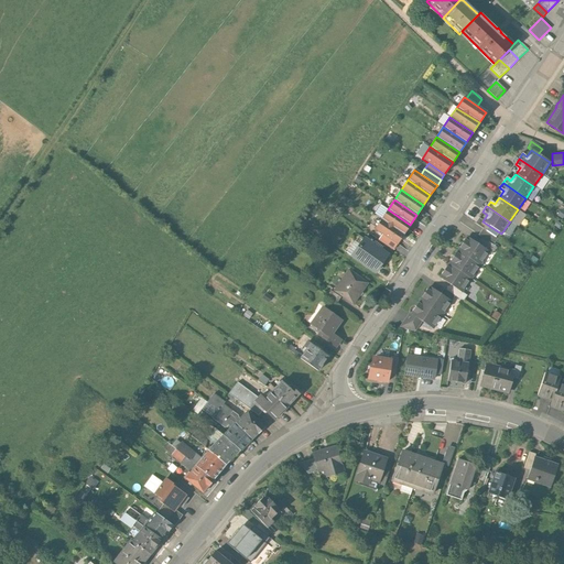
[(410,225),(388,209),(381,219),(403,235),(410,225)]
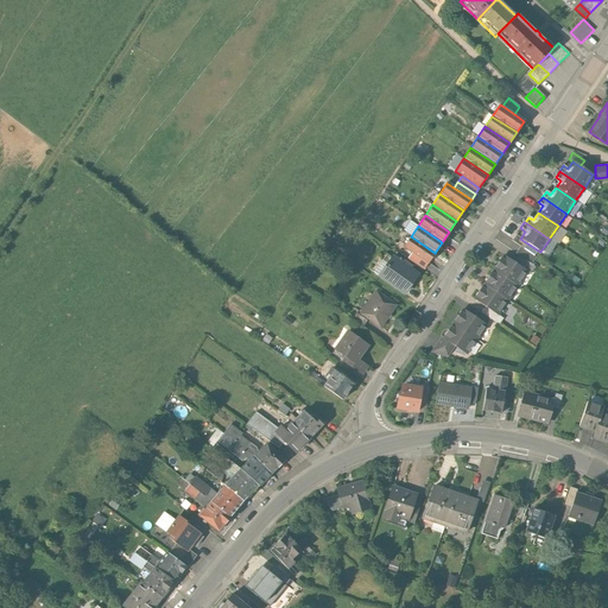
[(520,239),(515,235),(512,241),(520,247),(524,249),(527,244),(520,239)]
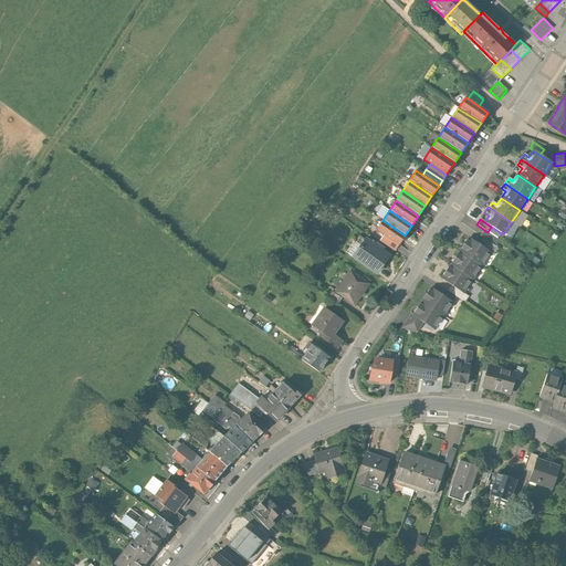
[(405,236),(383,220),(376,230),(384,236),(398,245),(405,236)]
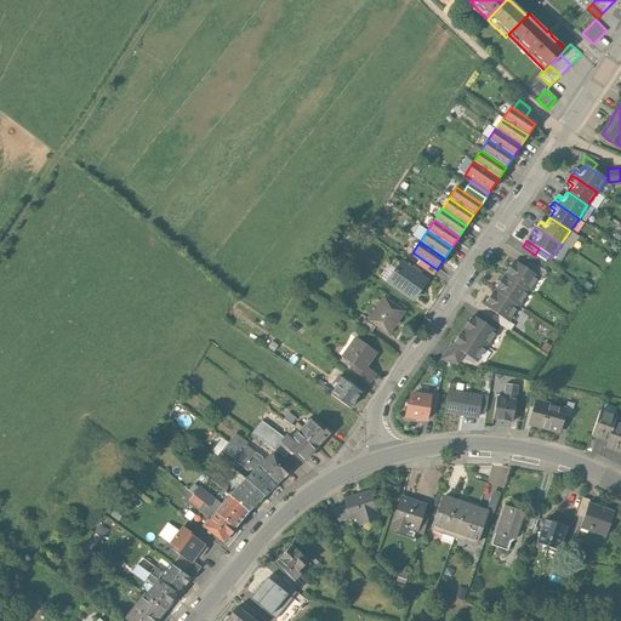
[(535,255),(531,252),(527,260),(530,262),(542,271),(547,263),(535,255)]
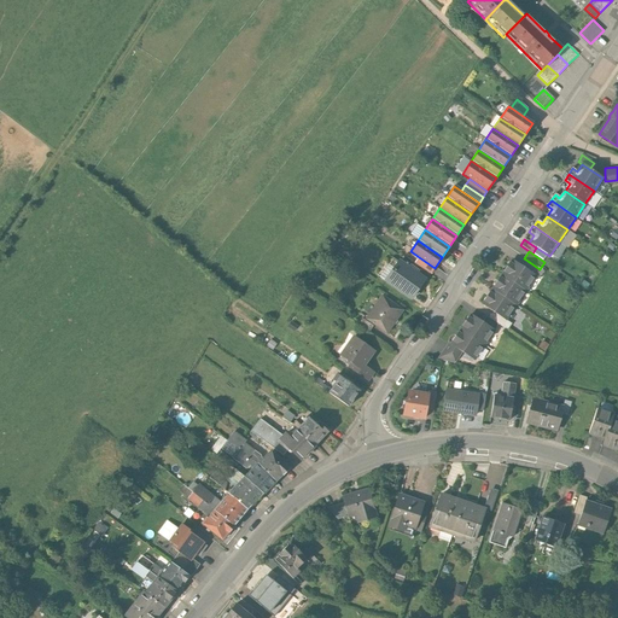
[(435,268),(419,257),(414,263),(431,274),(435,268)]
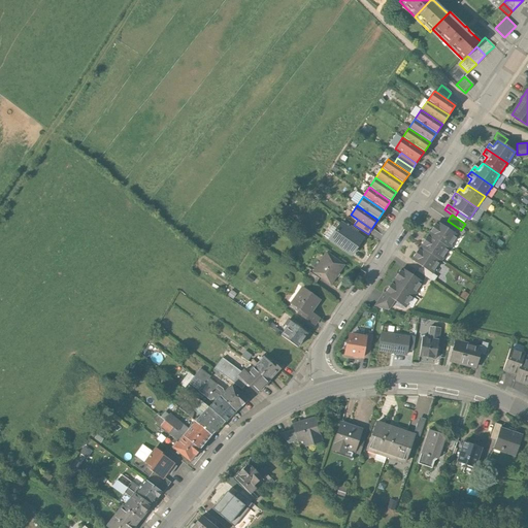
[(362,238),(339,223),(328,240),(350,256),(362,238)]
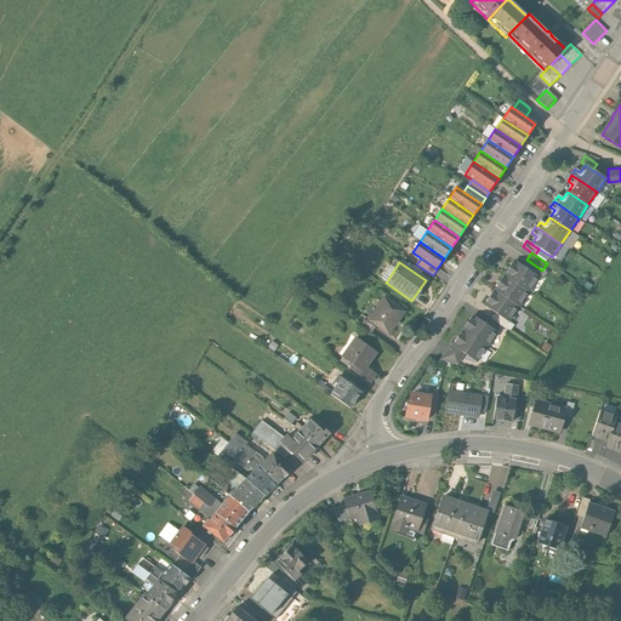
[(525,269),(514,262),(505,277),(528,292),(537,278),(525,269)]
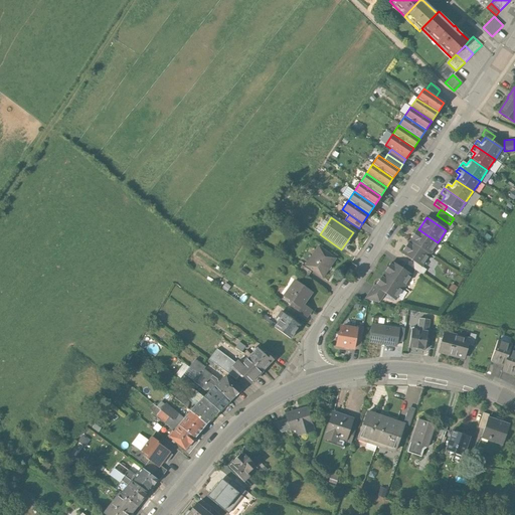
[(450,224),(440,217),(436,223),(446,230),(449,232),(453,226),(450,224)]
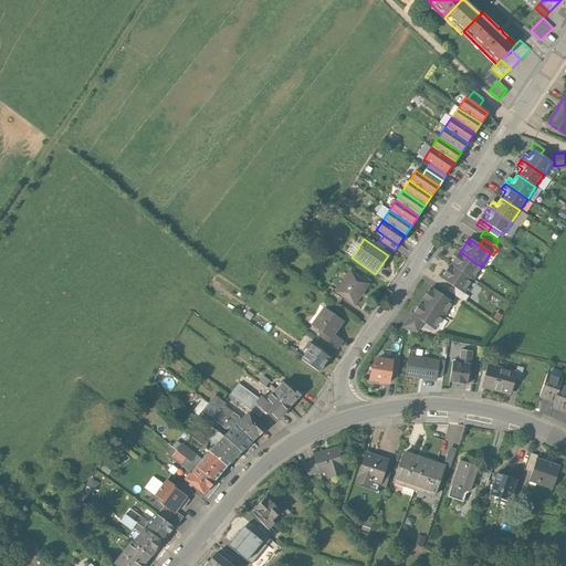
[(481,266),(460,252),(451,265),(471,280),(472,280),(481,266)]
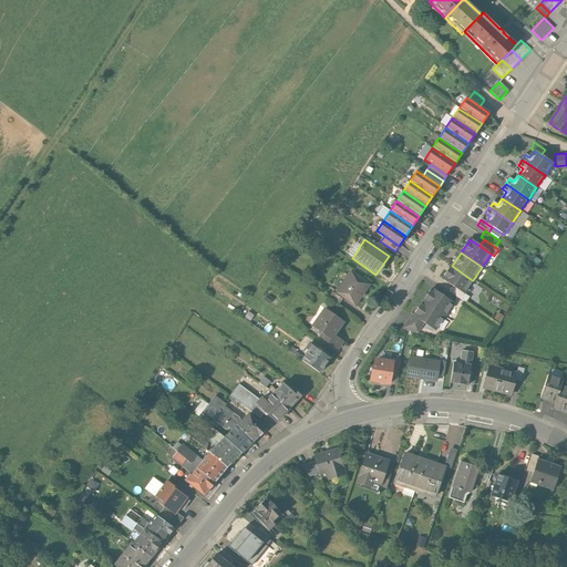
[(472,280),(452,266),(442,280),(453,287),(463,294),(472,280)]
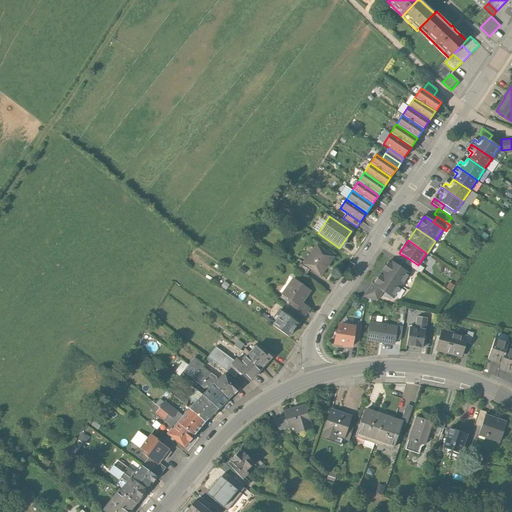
[(333,257),(316,246),(303,264),(320,276),(333,257)]
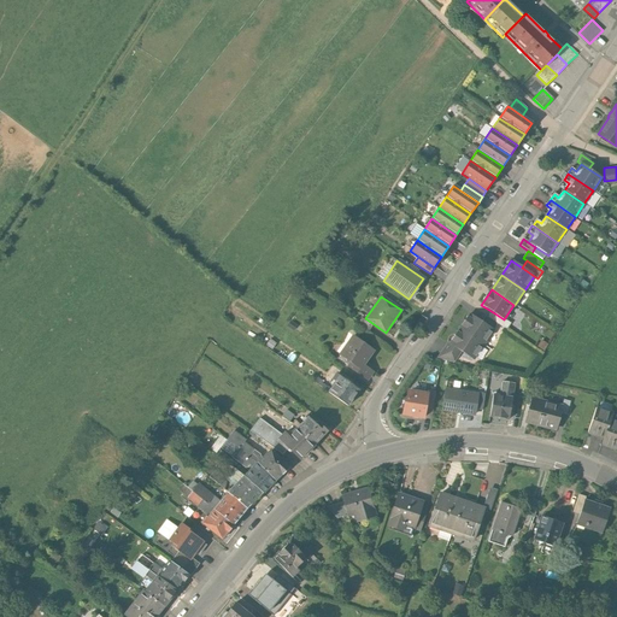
[(504,319),(493,312),(488,318),(497,324),(506,330),(510,323),(504,319)]
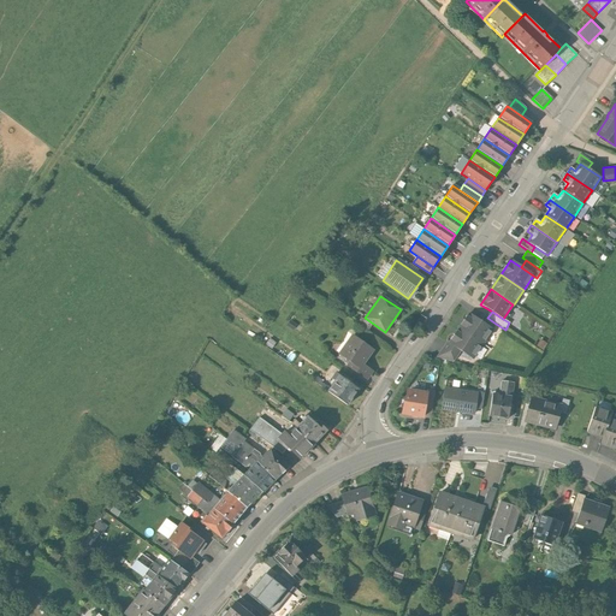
[(480,321),(469,314),(460,329),(481,344),(491,330),(480,321)]
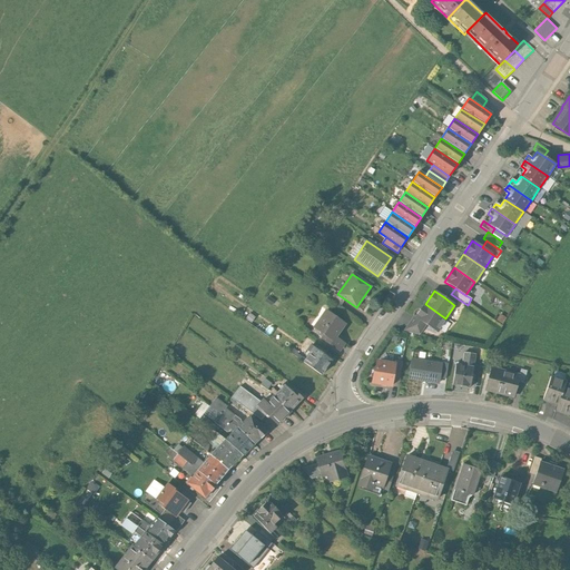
[(451,294),(449,292),(444,297),(454,305),(459,300),(451,294)]
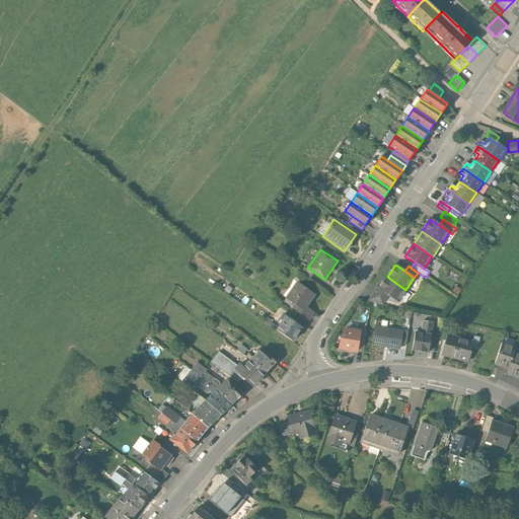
[(405,290),(387,277),(379,289),(387,295),(397,302),(405,290)]
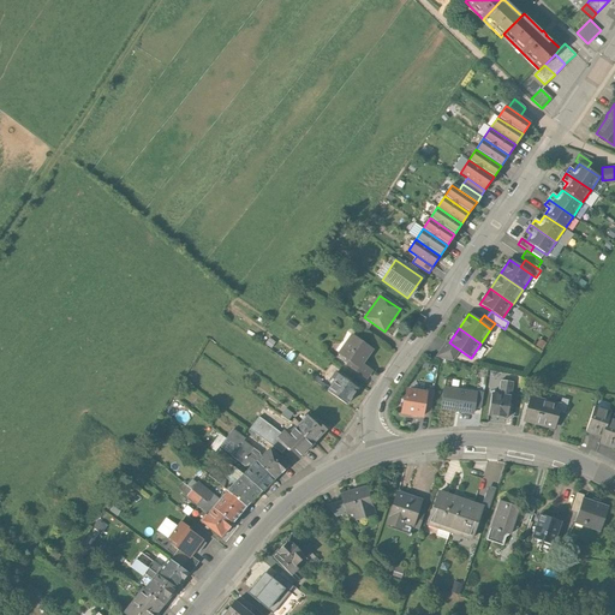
[(371,350),(352,335),(346,344),(348,345),(341,356),(339,353),(339,354),(350,362),(347,365),(364,378),(370,370),(362,364),(371,350)]
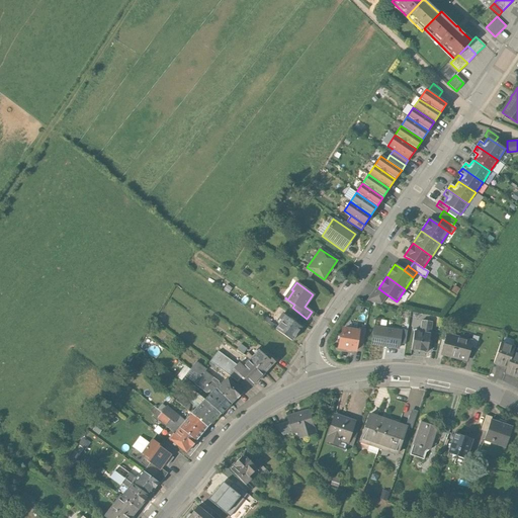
[(386,294),(378,288),(377,289),(376,288),(367,301),(379,305),(386,294)]
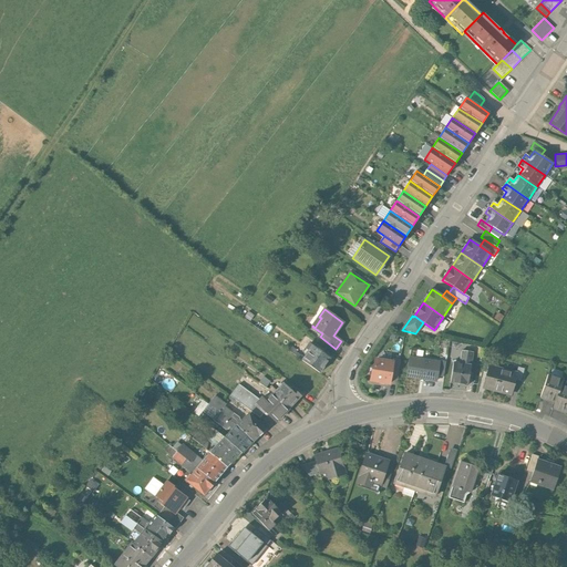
[(329,358),(312,346),(312,347),(309,344),(306,349),(309,351),(301,361),(319,373),(329,358)]
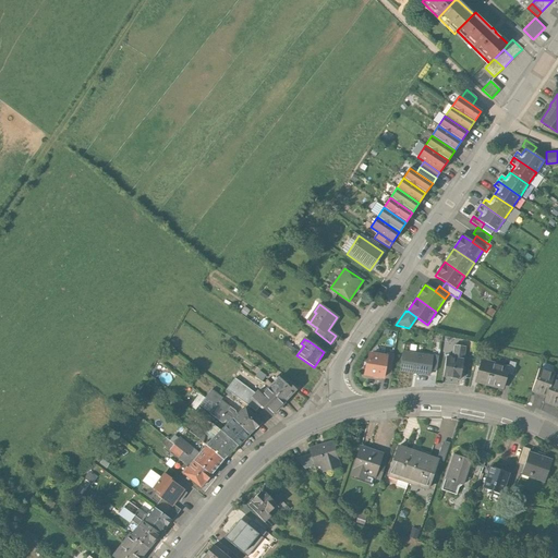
[(465,348),(455,346),(452,359),(463,360),(465,348)]
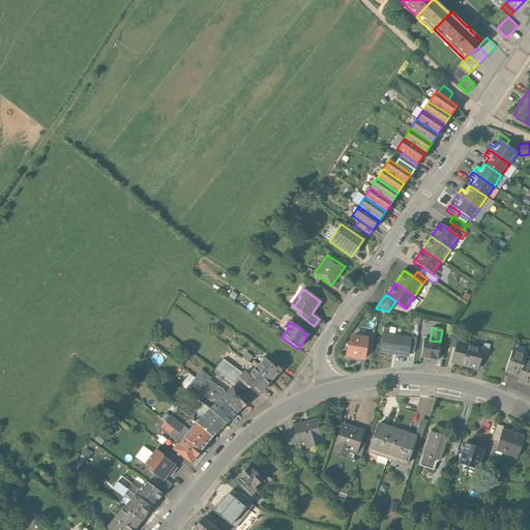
[(410,339),(383,334),(380,352),(407,356),(408,352),(410,339)]
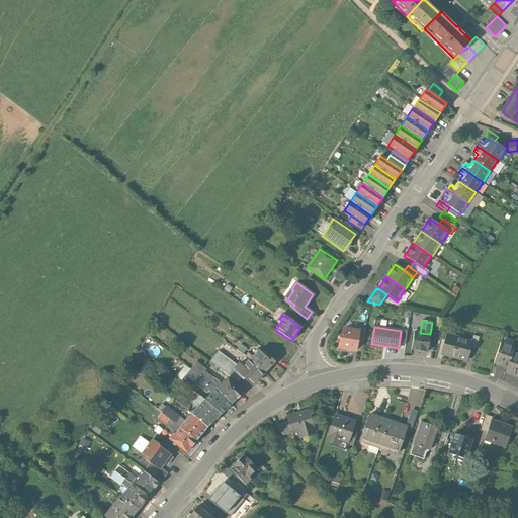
[(365,329),(359,328),(358,331),(356,346),(362,347),(365,329)]
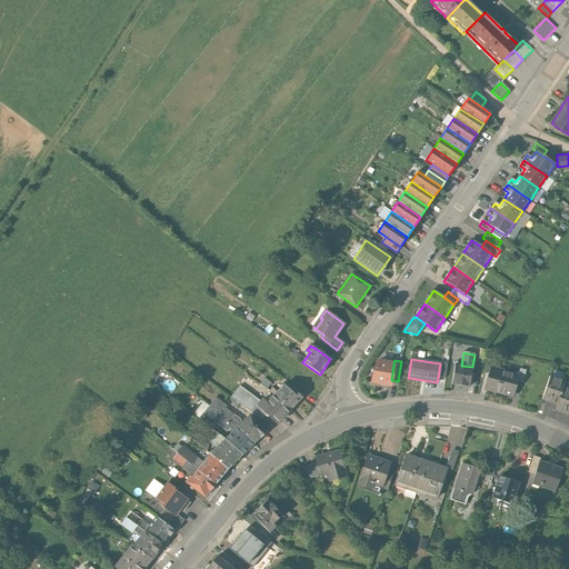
[(493,362),(487,360),(483,373),(491,376),(492,368),(493,362)]
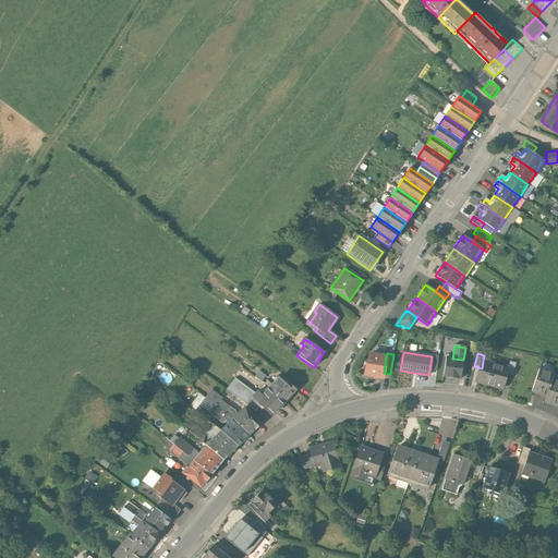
[(386,356),(371,354),(370,362),(366,361),(364,375),(383,378),(384,373),(386,356)]
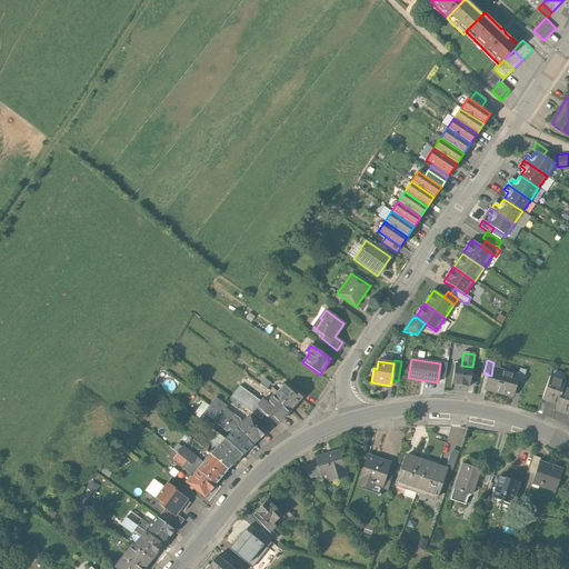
[(447,363),(440,362),(440,363),(438,378),(445,379),(447,363)]
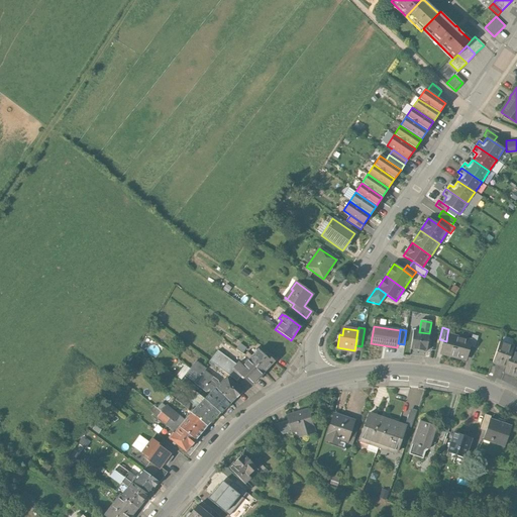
[(419,332),(413,331),(410,349),(426,351),(429,333),(419,332)]
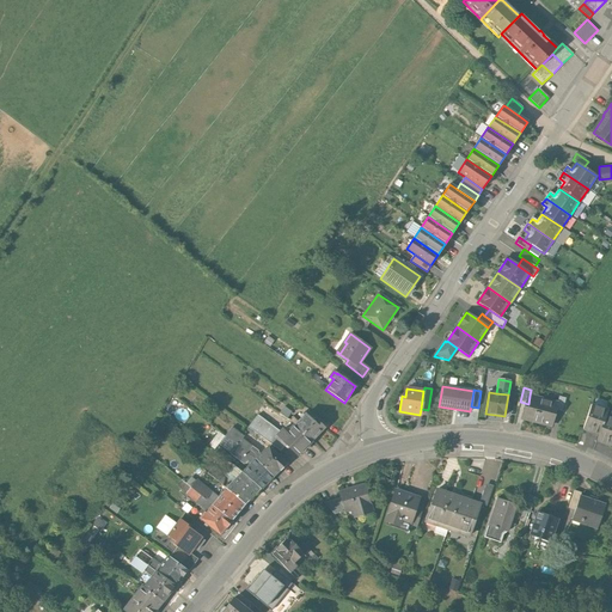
[(557,403),(530,396),(528,404),(524,420),(551,426),(556,410),(557,403)]
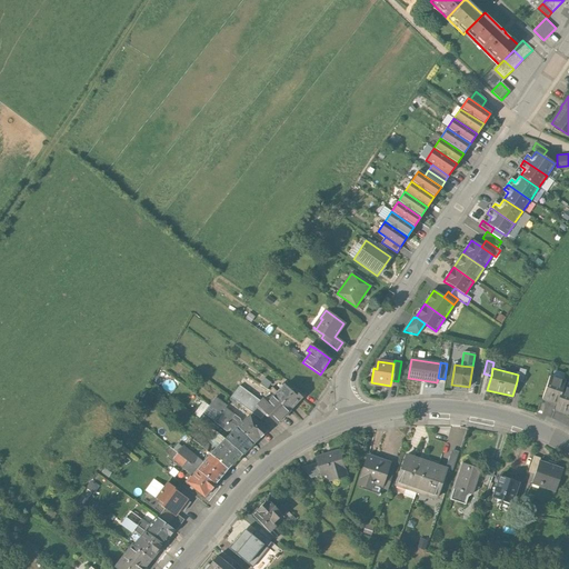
[(526,370),(520,369),(518,375),(517,381),(522,383),(526,370)]
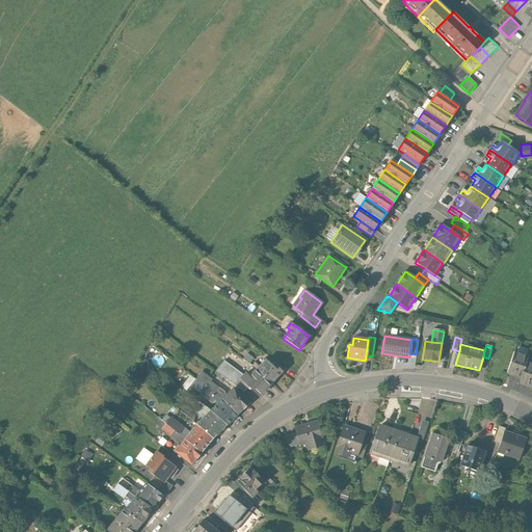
[(526,362),(528,357),(513,352),(506,374),(520,378),(526,362)]
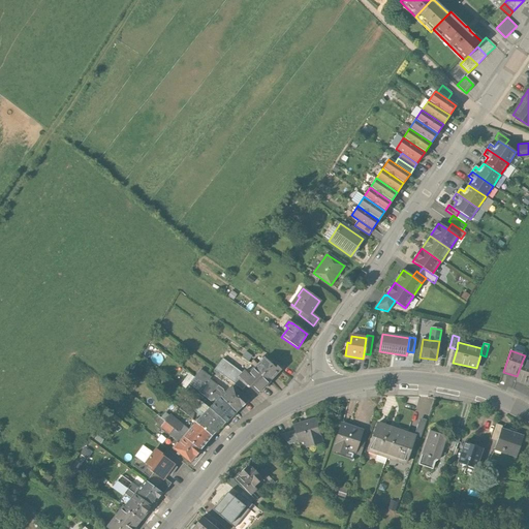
[(272,365),(265,358),(262,360),(260,358),(258,360),(260,362),(255,368),(269,381),(280,369),(274,363),(272,365)]
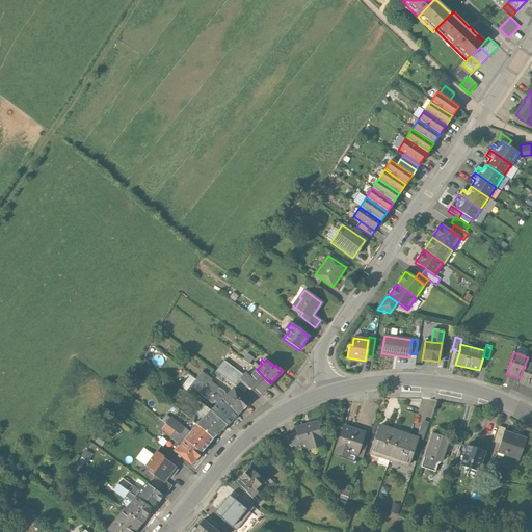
[(243,375),(223,361),(215,372),(243,393),(249,387),(241,378),(243,375)]
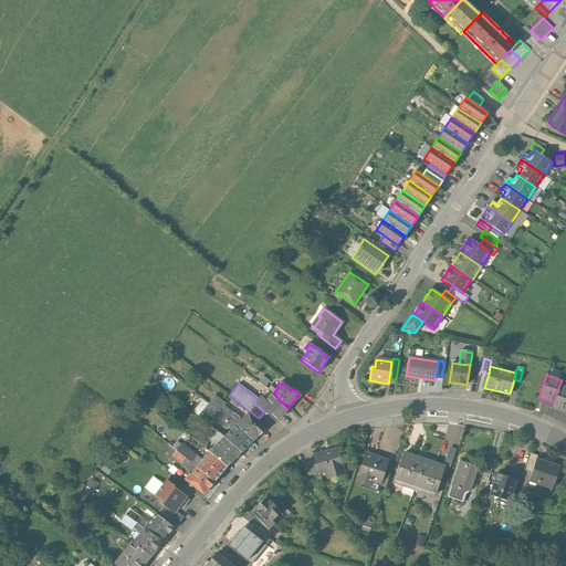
[(565,412),(565,387),(559,385),(553,402),(552,408),(565,412)]
